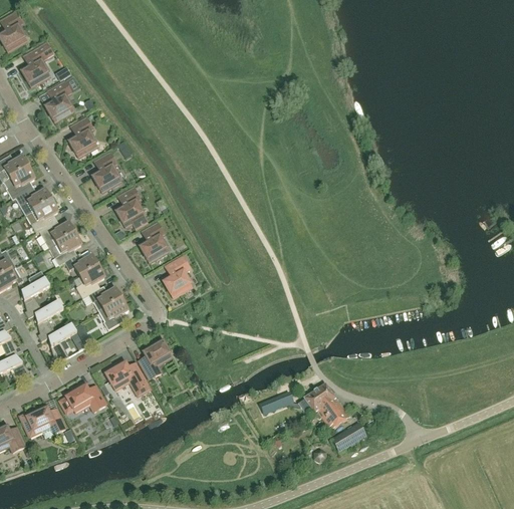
[(26,39),(18,25),(23,22),(16,10),(0,19),(0,20),(4,27),(0,29),(0,36),(8,50),(26,39)]
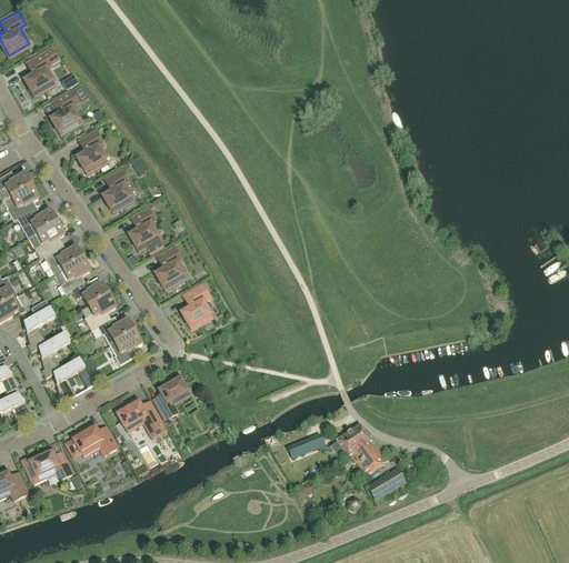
[(56,82),(46,67),(53,62),(46,50),(26,61),(30,69),(22,73),(35,94),(56,82)]
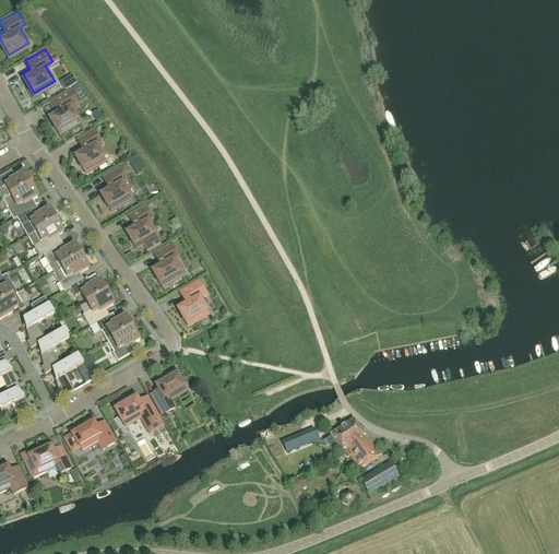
[(80,119),(71,104),(78,99),(70,86),(50,98),(56,106),(48,110),(59,131),(80,119)]
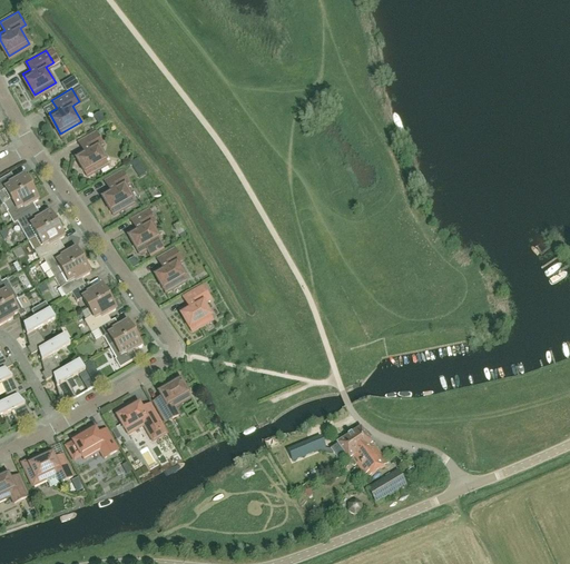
[(108,160),(98,145),(104,141),(96,128),(78,139),(82,147),(75,151),(87,172),(108,160)]
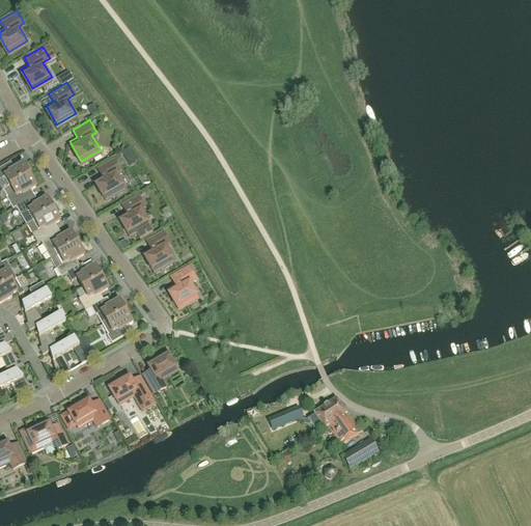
[(128,145),(121,148),(124,154),(132,149),(130,147),(129,144),(128,145)]
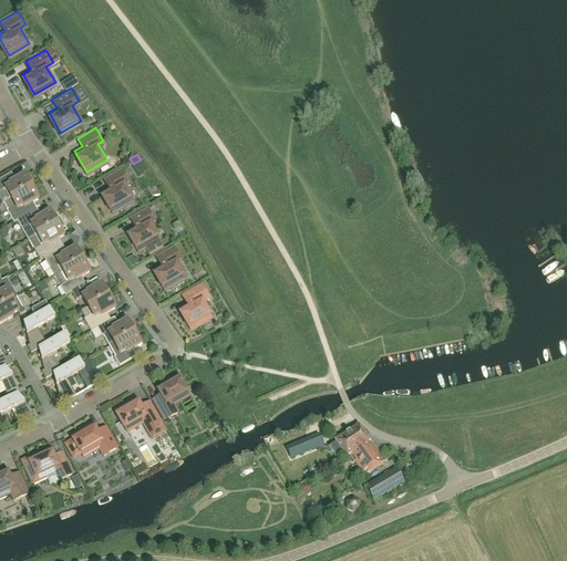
[(133,198),(124,182),(129,179),(122,166),(104,177),(109,185),(101,189),(112,210),(133,198)]
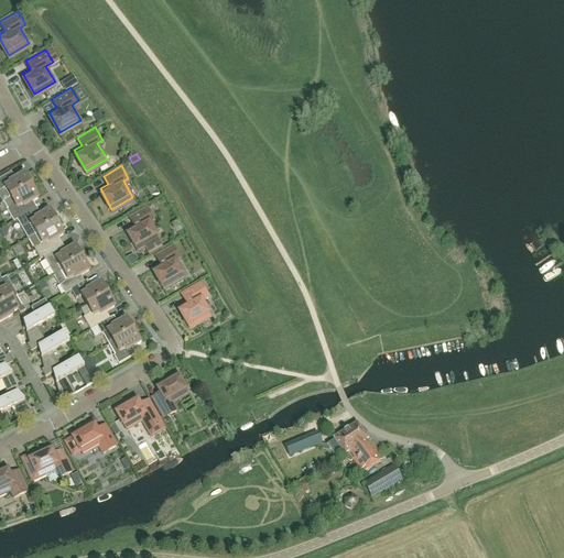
[(31,182),(23,170),(15,175),(11,167),(0,174),(0,194),(2,198),(31,182)]
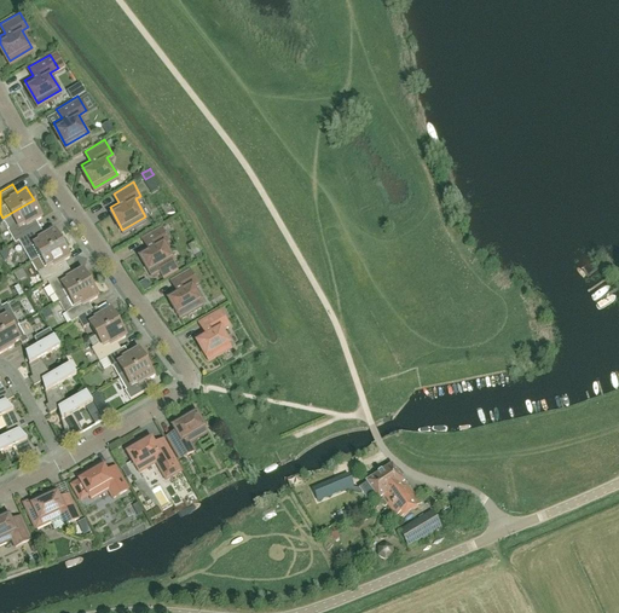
[(36,226),(33,219),(41,214),(34,200),(3,218),(15,240),(18,237),(36,226)]
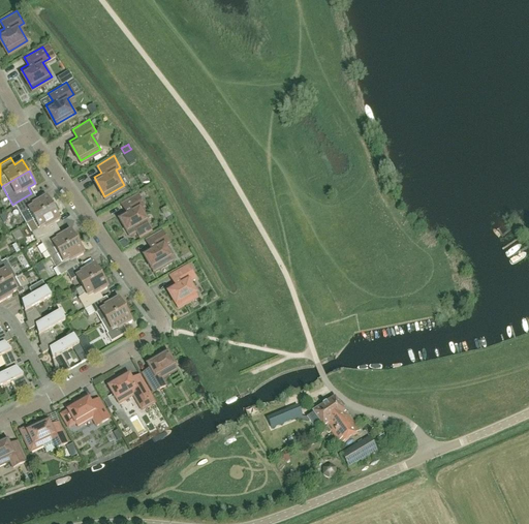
[(53,205),(45,193),(38,197),(34,191),(31,193),(16,203),(26,220),(53,205)]
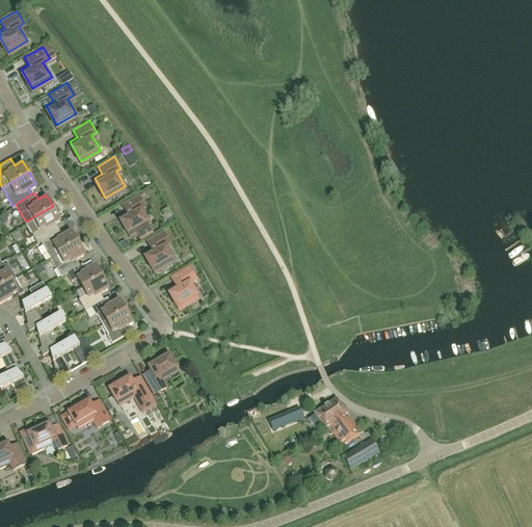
[(154,230),(140,207),(145,205),(138,192),(122,203),(126,210),(118,214),(130,234),(136,230),(140,238),(154,230)]
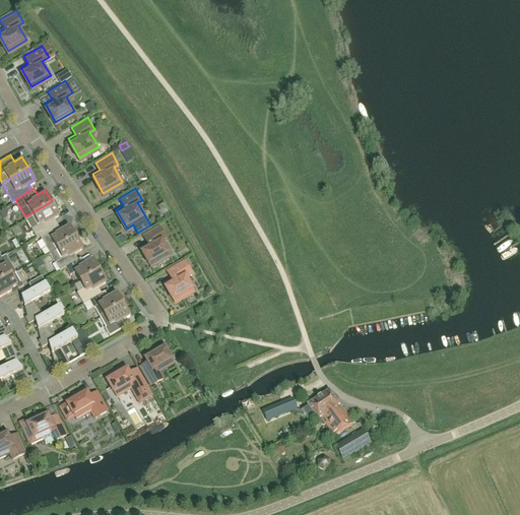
[(54,223),(51,217),(58,212),(52,201),(25,216),(36,234),(40,232),(54,223)]
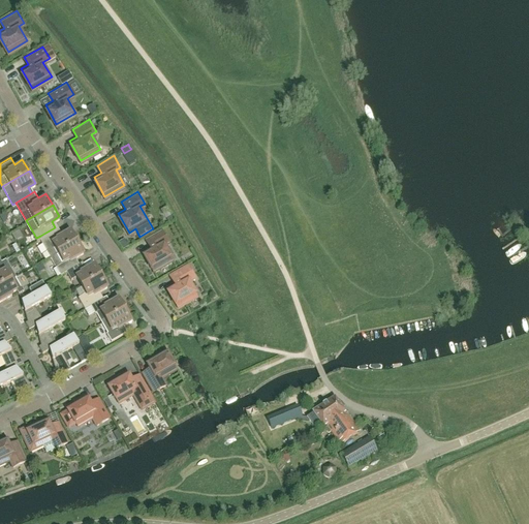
[(10,232),(16,240),(29,233),(24,223),(10,232)]
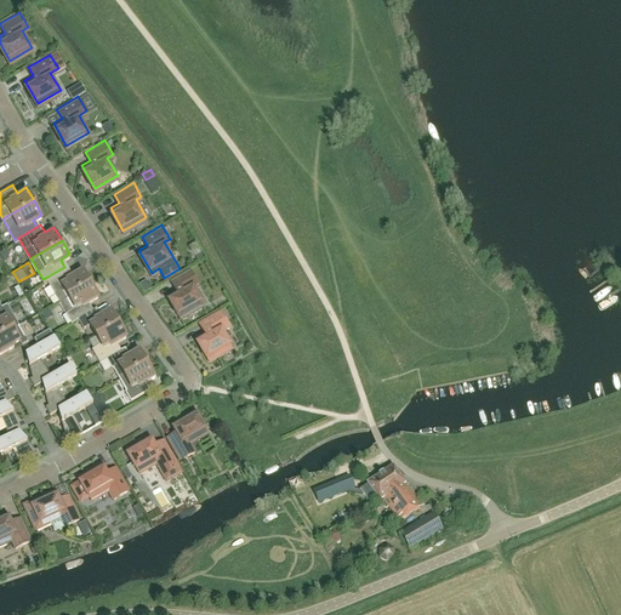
[(90,280),(83,267),(73,272),(68,265),(64,267),(47,277),(60,299),(68,292),(90,280)]
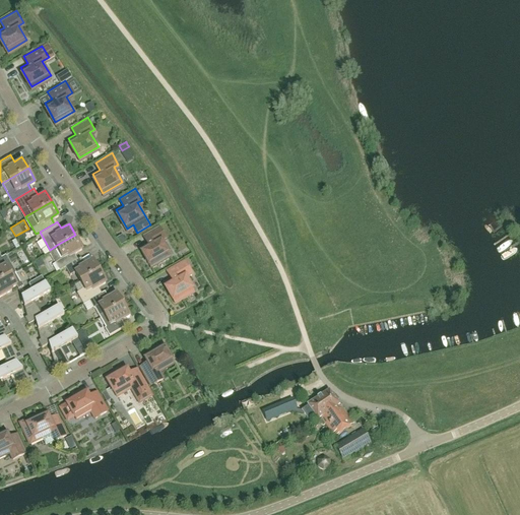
[(170,253),(161,238),(166,236),(159,223),(143,234),(147,241),(140,245),(150,264),(170,253)]
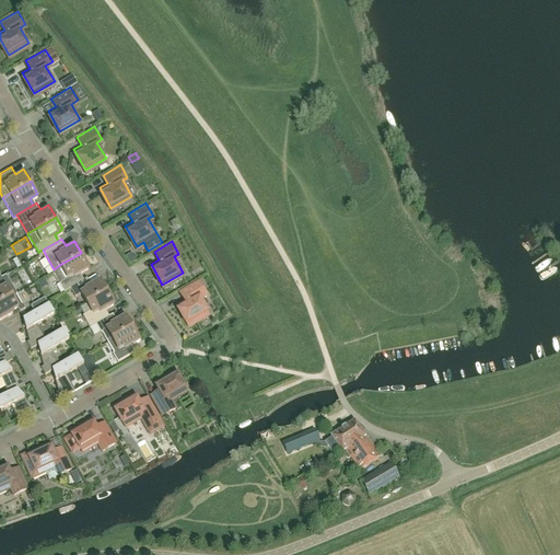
[(130,247),(125,251),(129,258),(135,255),(130,247)]
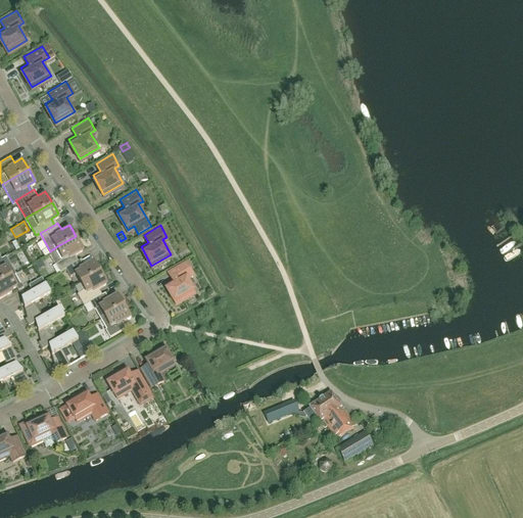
[(79,259),(75,252),(83,247),(76,236),(57,246),(50,251),(60,269),(65,266),(79,259)]
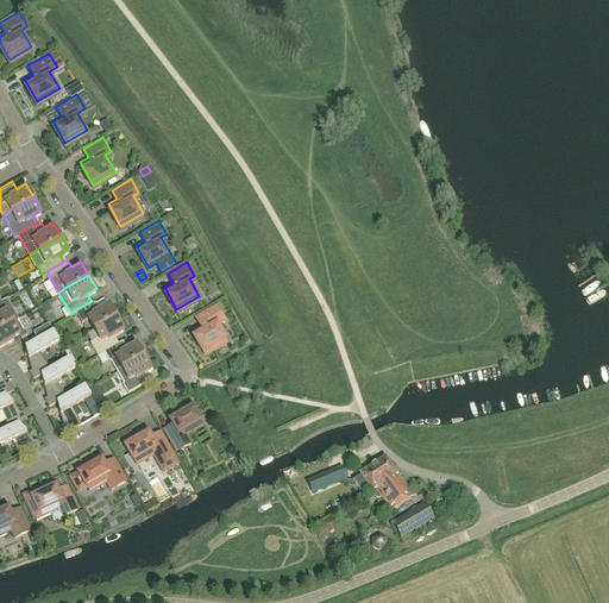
[(18,278),(13,281),(18,290),(23,287),(18,278)]
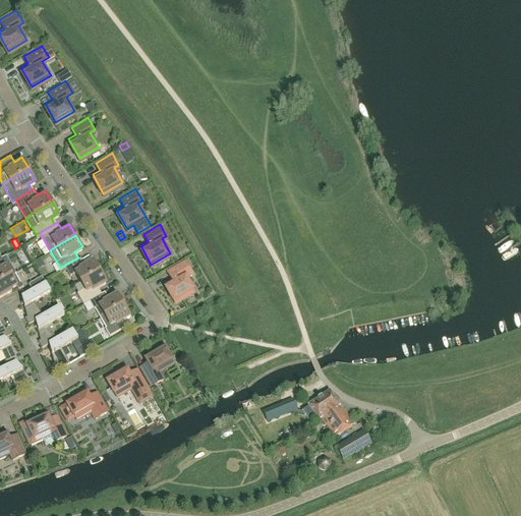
[(0,278),(16,270),(10,260),(6,251),(1,254),(0,254),(0,278)]
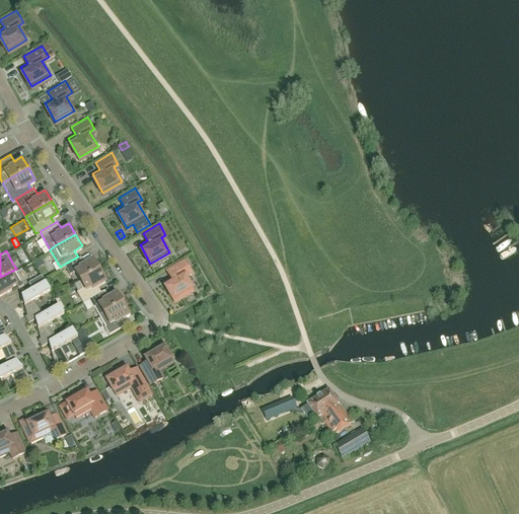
[(45,258),(49,268),(55,265),(51,254),(45,258)]
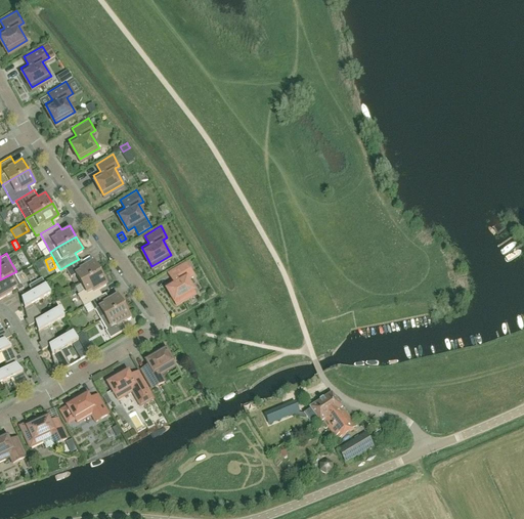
[(99,270),(93,259),(85,263),(82,257),(79,259),(66,266),(71,274),(76,270),(82,280),(99,270)]
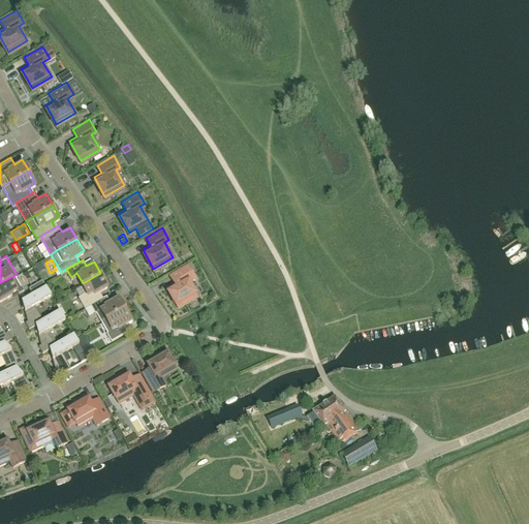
[(197,294),(188,278),(195,274),(188,263),(169,273),(174,281),(166,285),(178,305),(197,294)]
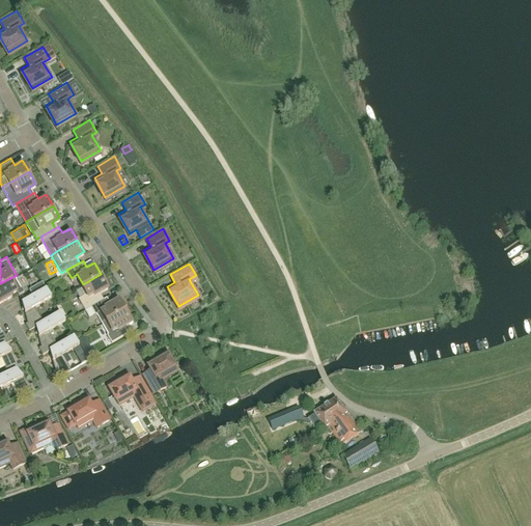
[(149,283),(155,293),(166,286),(163,281),(171,277),(169,273),(149,283)]
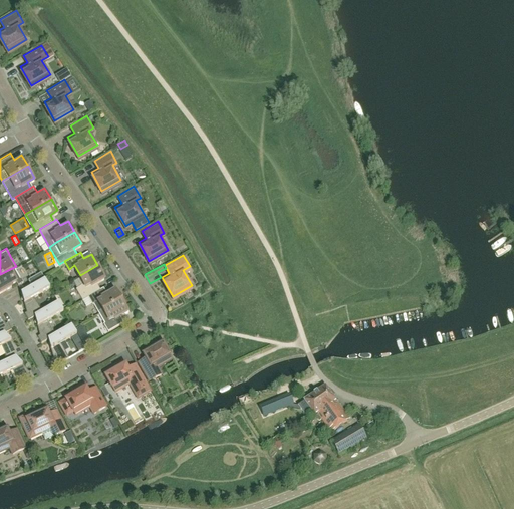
[(17,267),(23,277),(26,275),(20,265),(17,267)]
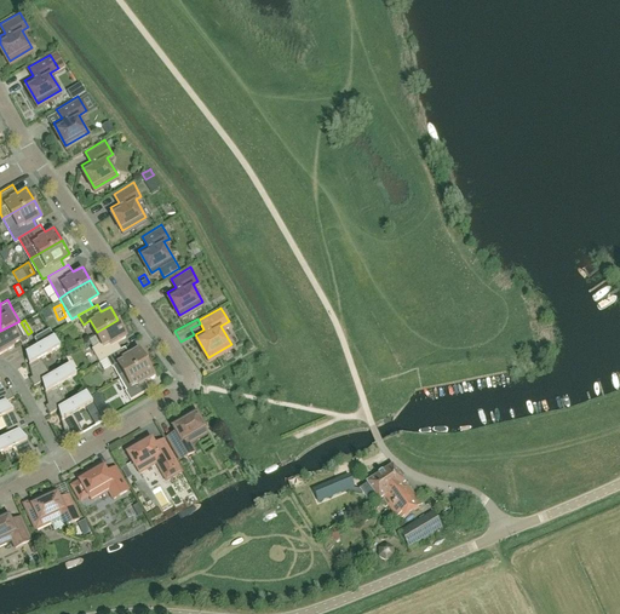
[(97,332),(90,336),(93,344),(92,345),(99,359),(107,355),(121,345),(116,338),(126,333),(118,320),(97,332)]
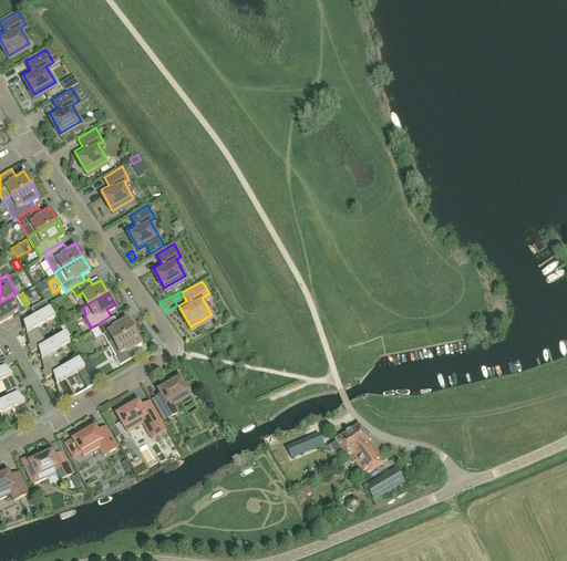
[(26,308),(23,303),(18,293),(0,302),(0,319),(12,312),(12,311),(18,308),(20,311),(26,308)]
